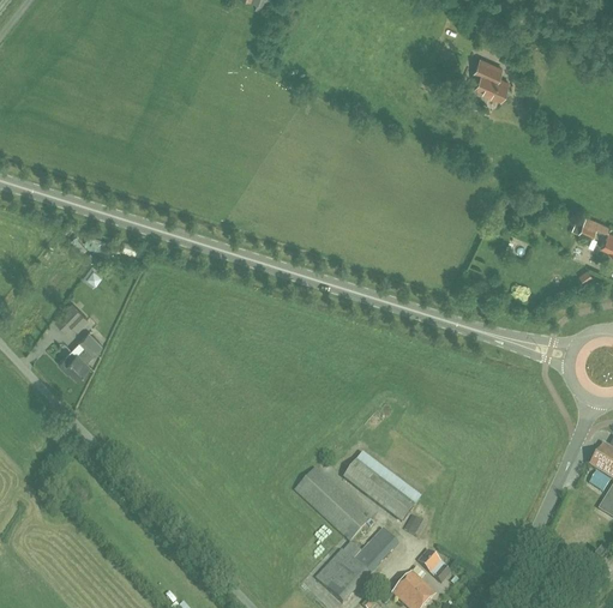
[(500,64),(479,53),(473,67),(479,71),(473,83),(499,95),(502,89),(504,89),(505,84),(505,83),(508,77),(497,72),(500,64)]
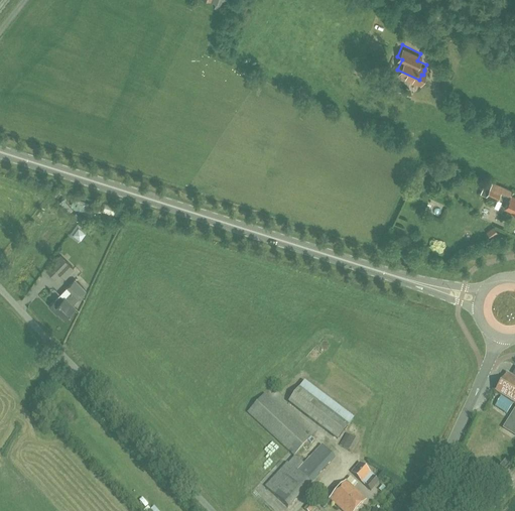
[(442,172),(435,168),(432,174),(439,177),(442,172)]
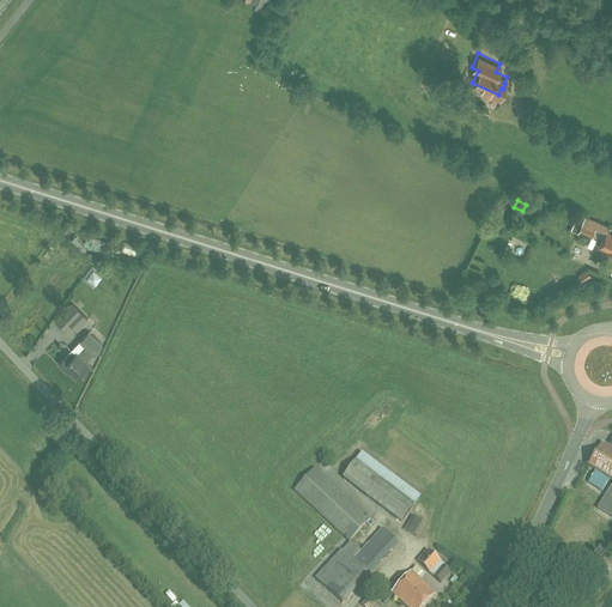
[(583,211),(576,228),(589,234),(591,230),(601,235),(598,241),(609,246),(607,247),(611,249),(611,229),(606,226),(609,222),(607,220),(607,222),(583,211)]
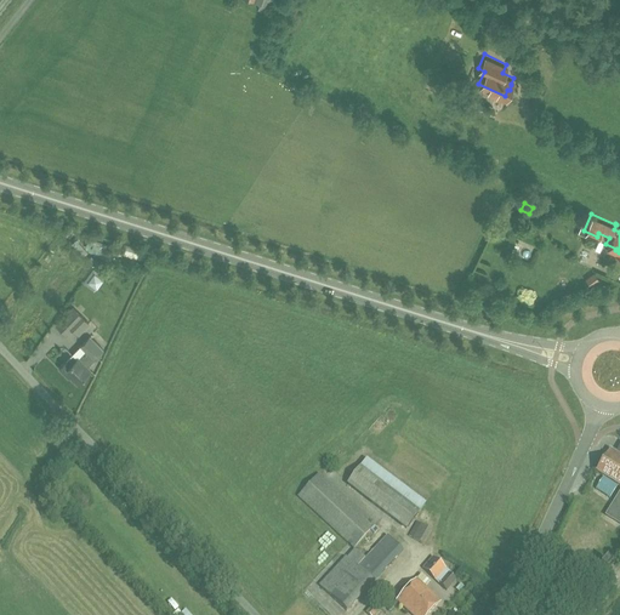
[(74,251),(64,243),(60,249),(69,257),(74,251)]
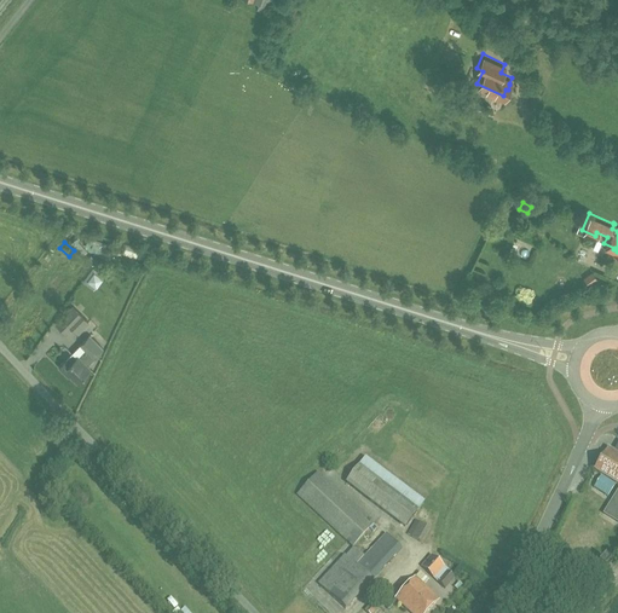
[(70,299),(64,306),(52,318),(64,329),(70,323),(76,329),(88,317),(70,299)]
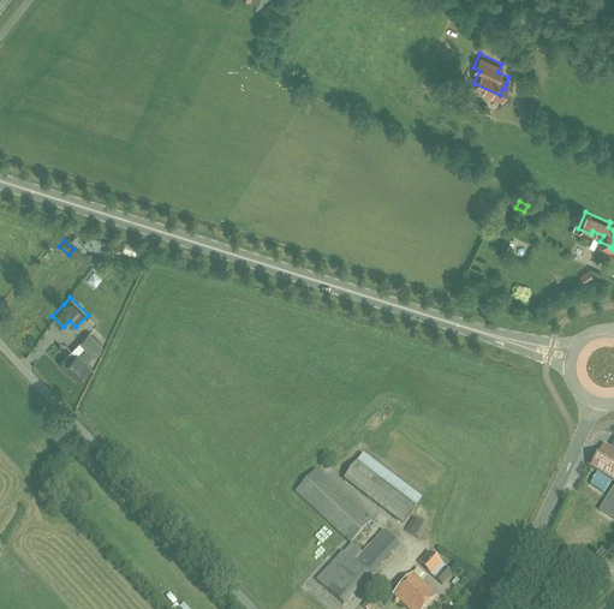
[(85,357),(101,340),(88,328),(78,338),(82,342),(72,352),(69,347),(58,359),(64,365),(65,364),(76,374),(89,360),(85,357)]
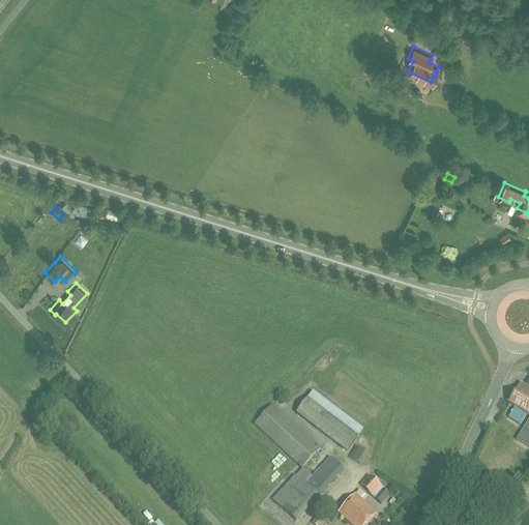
[(528,442),(528,384),(519,379),(507,398),(528,410),(528,413),(517,435),(528,442)]
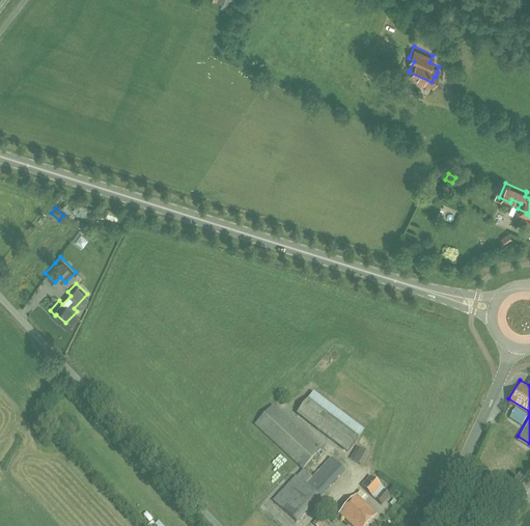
[(360,390),(356,396),(367,403),(370,396),(360,390)]
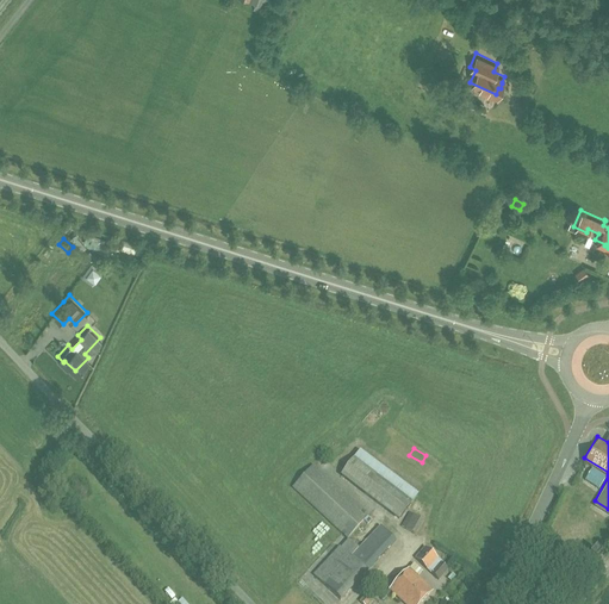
[(340,471),(361,487),(398,515),(411,498),(376,471),(353,453),(340,471)]
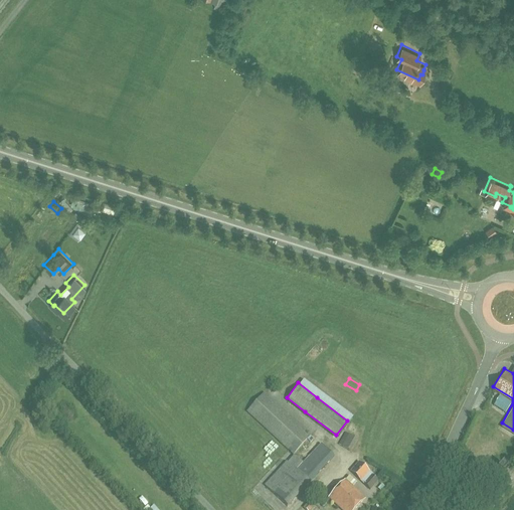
[(292,451),(310,431),(264,388),(245,407),(292,451)]
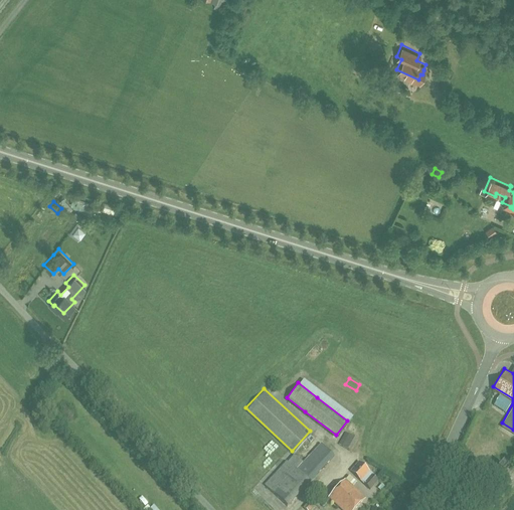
[(349,447),(357,435),(345,428),(338,441),(349,447)]
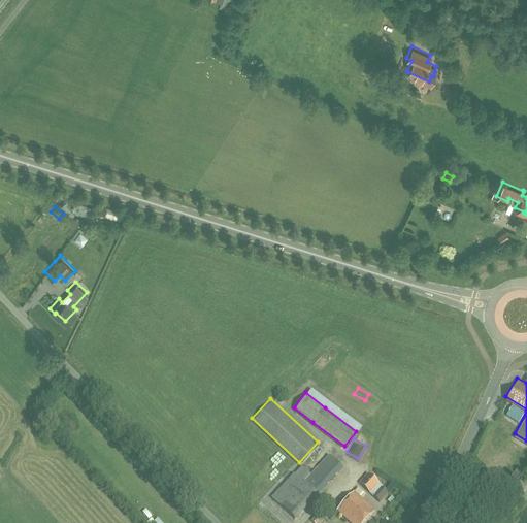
[(328,451),(310,469),(302,478),(317,490),(341,463),(328,451)]
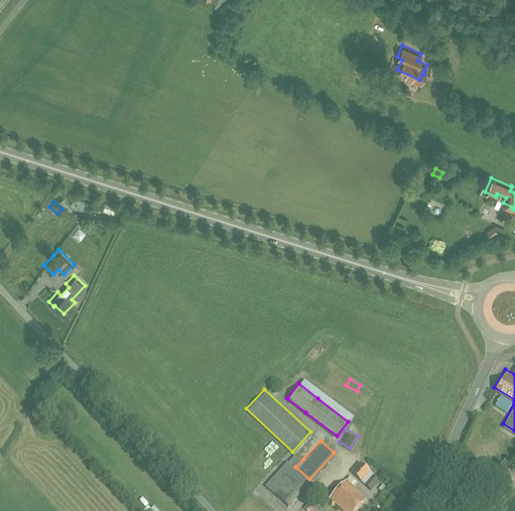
[(295,467),(287,460),(286,458),(264,482),(287,504),(310,480),(309,479),(295,467)]
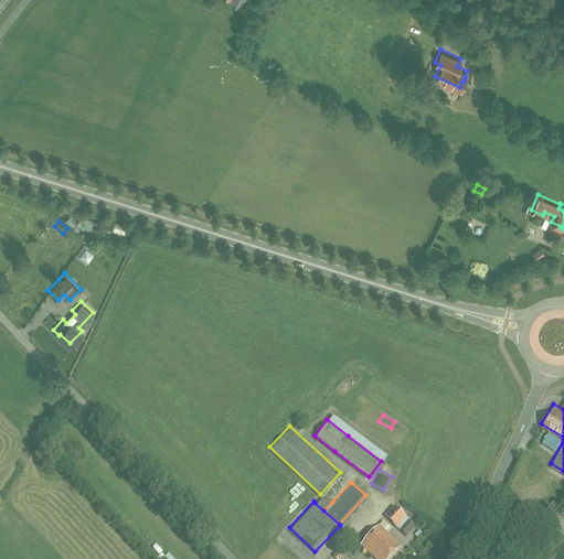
[(405,514),(405,513),(393,501),(383,512),(395,523),(404,513),(405,514)]
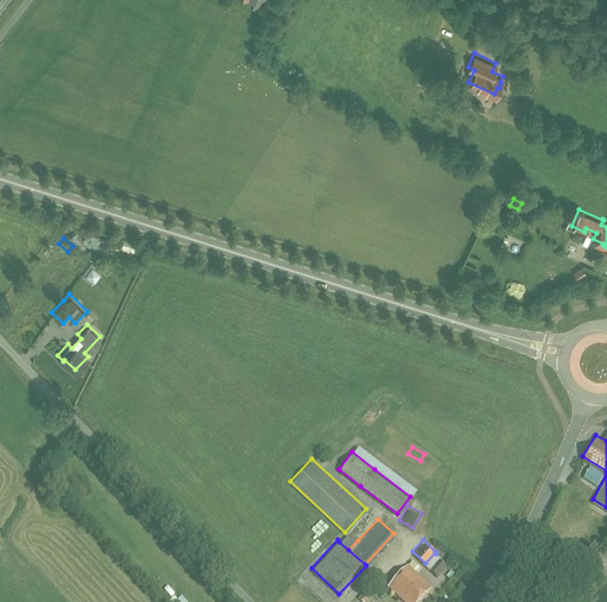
[(435,552),(425,563),(436,572),(446,563),(436,553),(435,552)]
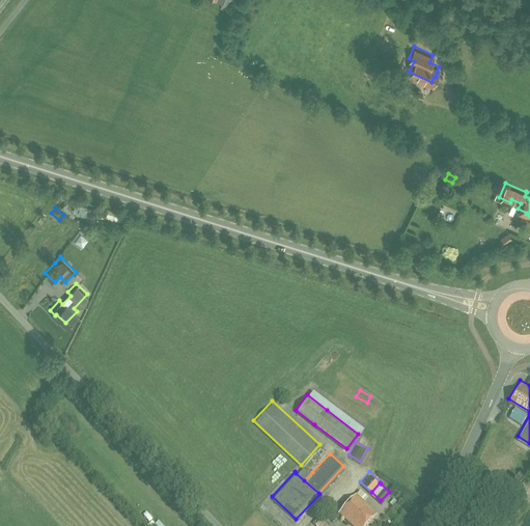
[(357,525),(360,525),(374,509),(355,491),(338,508),(357,525)]
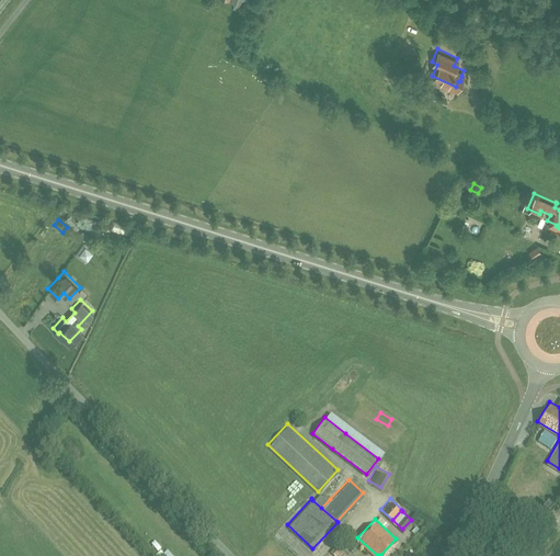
[(344,545),(338,541),(330,549),(335,555),(344,545)]
